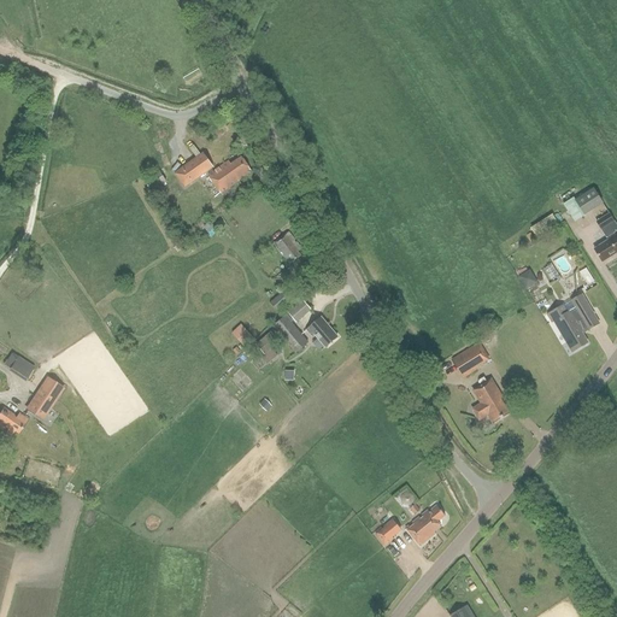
[(252,172),(242,158),(231,165),(229,162),(215,172),(212,169),(213,168),(204,154),(176,175),(186,188),(209,171),(211,175),(210,176),(222,194),(240,181),(252,172)]
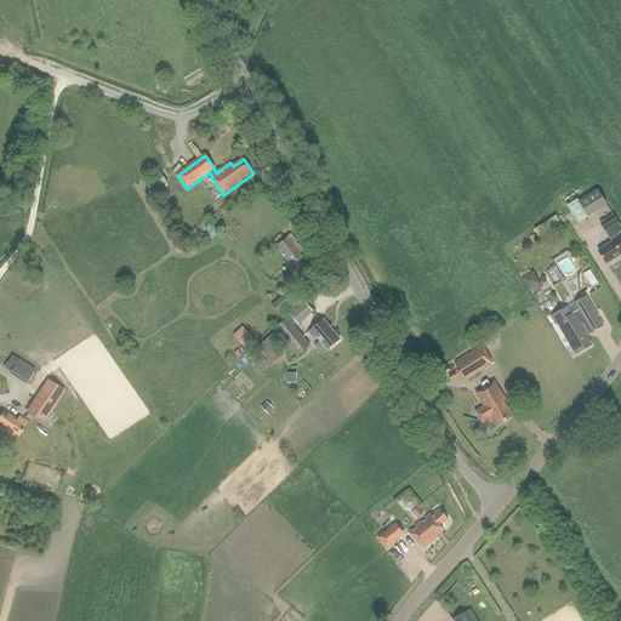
[(153,194),(169,184),(161,171),(144,182),(153,194)]
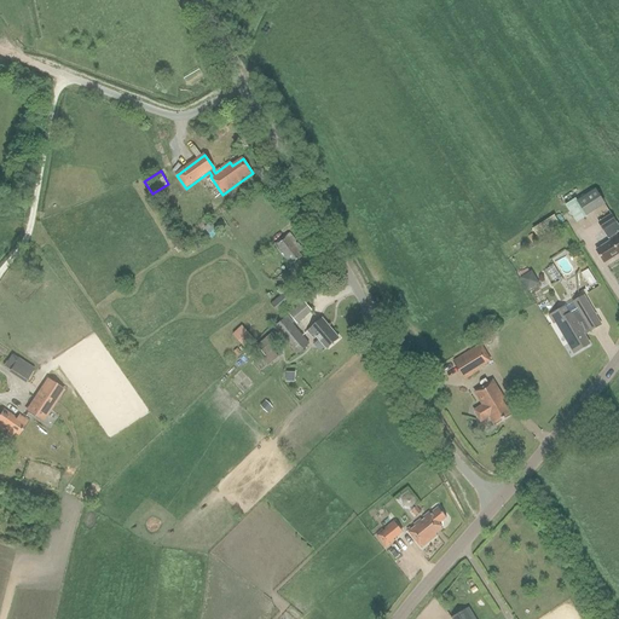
[(605,203),(595,189),(577,200),(576,198),(565,204),(577,223),(605,203)]
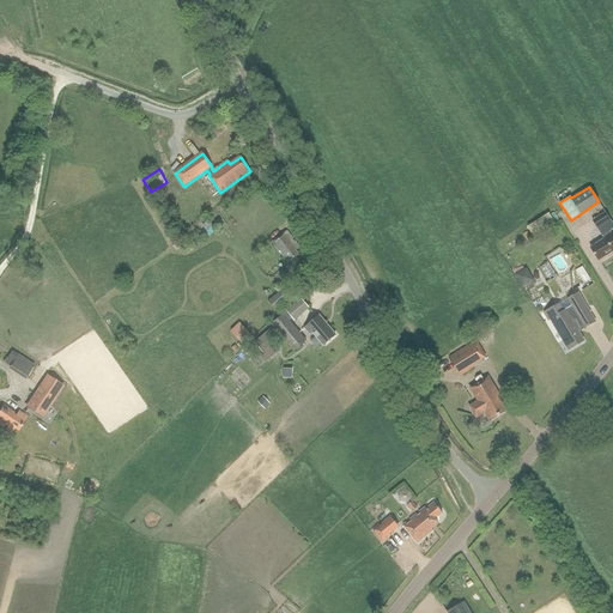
[(527,226),(534,236),(554,220),(548,212),(527,226)]
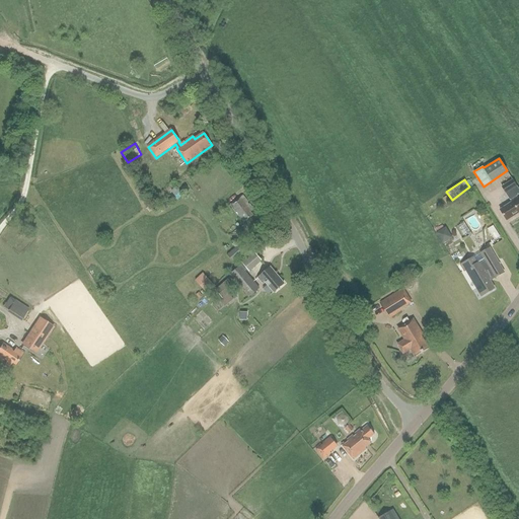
[(508,221),(518,213),(518,200),(517,197),(518,195),(518,189),(513,179),(502,187),(512,202),(501,210),(508,221)]
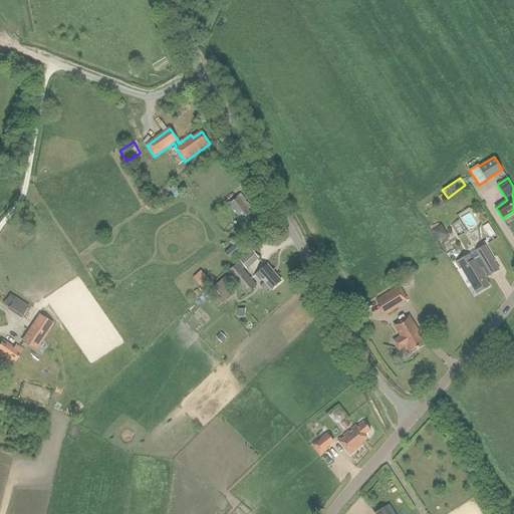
[(182,193),(176,184),(170,188),(177,197),(182,193)]
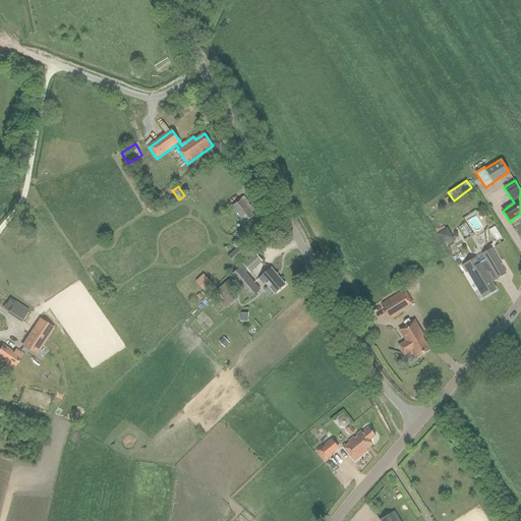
[(252,213),(255,211),(244,196),(232,207),(245,224),(255,216),(252,213)]
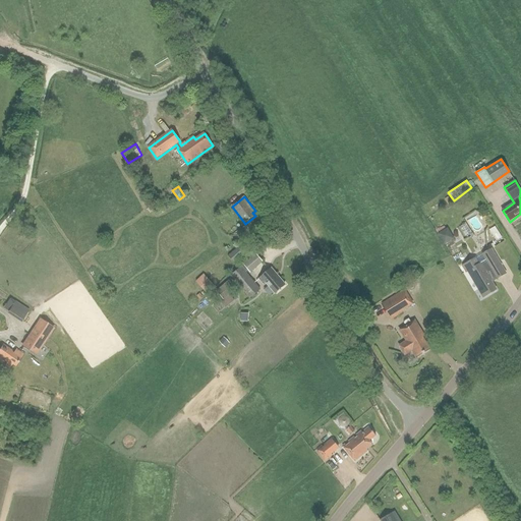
[(173,201),(171,199),(164,205),(166,208),(173,201)]
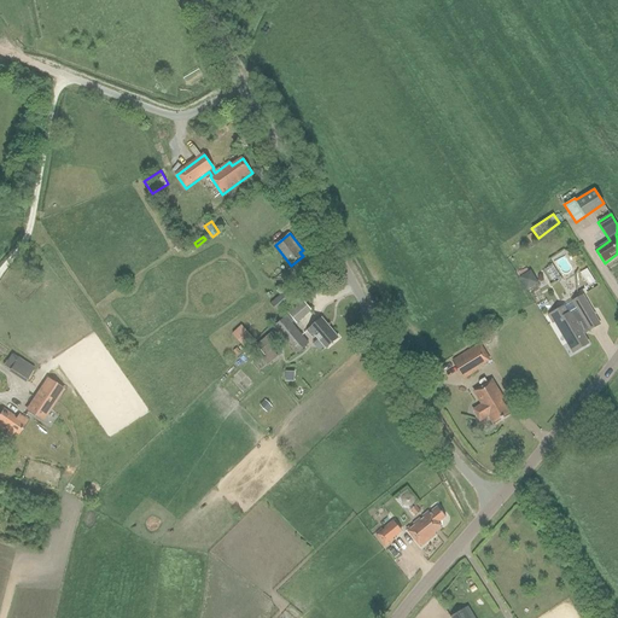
[(565,273),(575,267),(565,251),(555,258),(565,273)]
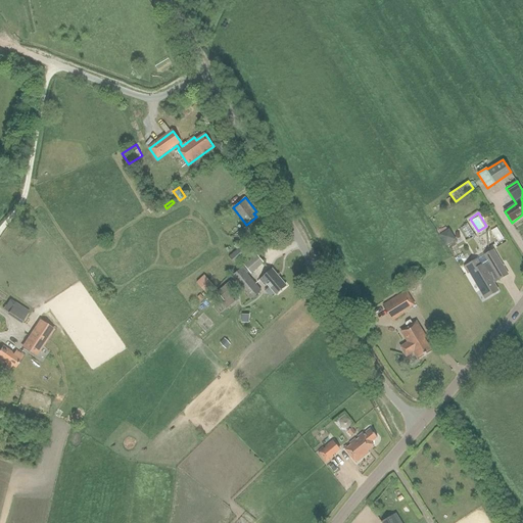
[(492,230),(498,241),(504,238),(498,227),(492,230)]
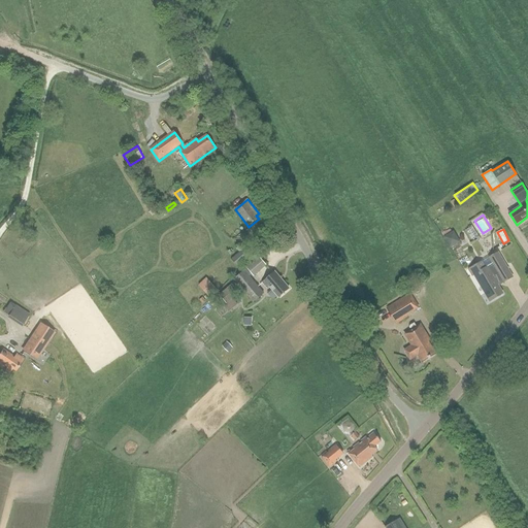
[(454,230),(443,236),(451,248),(461,241),(454,230)]
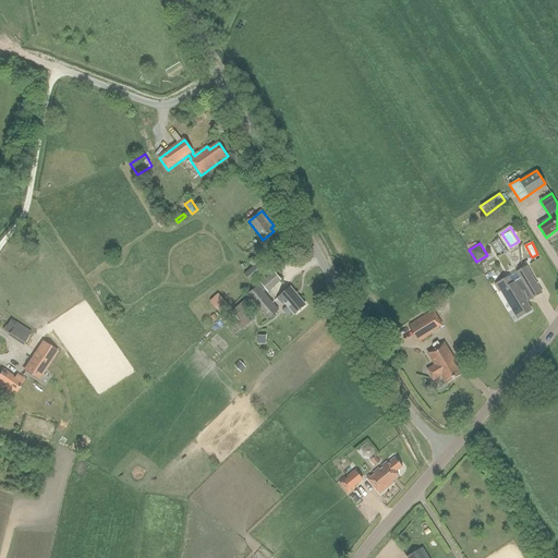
[(244,275),(252,282),(267,269),(259,261),(244,275)]
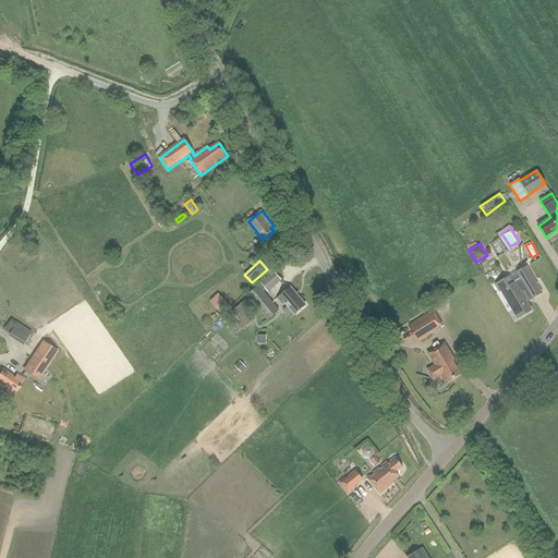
[(511,276),(495,286),(499,293),(501,292),(518,319),(531,311),(525,301),(542,291),(528,266),(517,273),(520,279),(514,282),(511,276)]
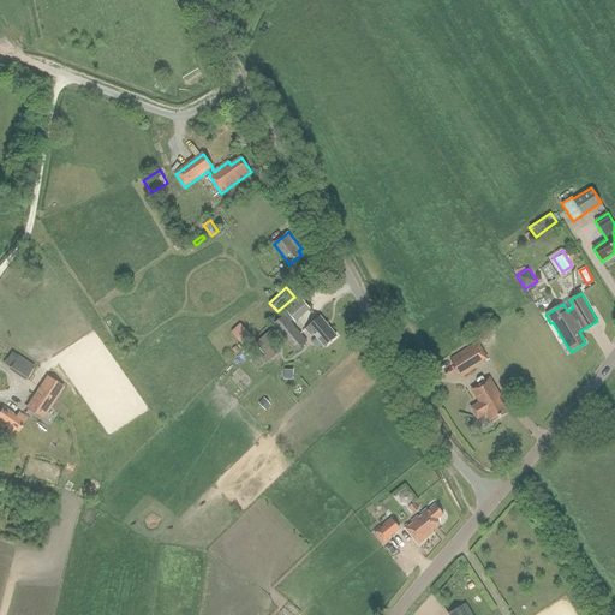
[(311,309),(303,299),(287,311),(296,322),(311,309)]
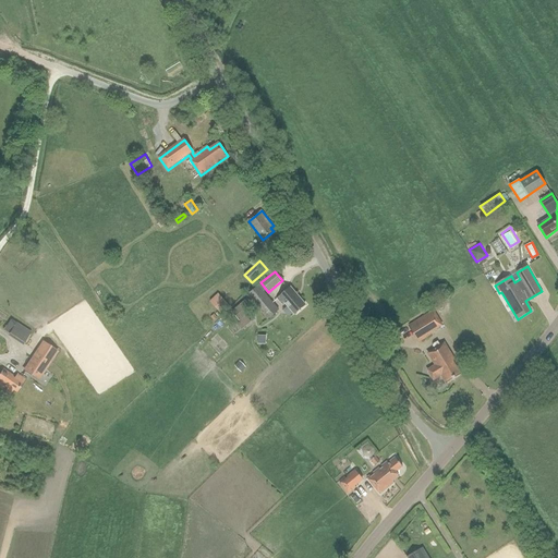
[(280,311),(258,286),(247,295),(268,320),(280,311)]
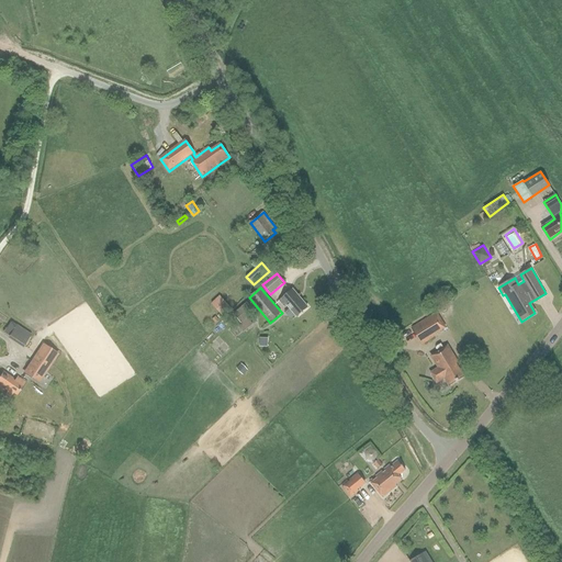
[(298,317),(308,307),(293,290),(279,302),(284,307),(287,305),(298,317)]
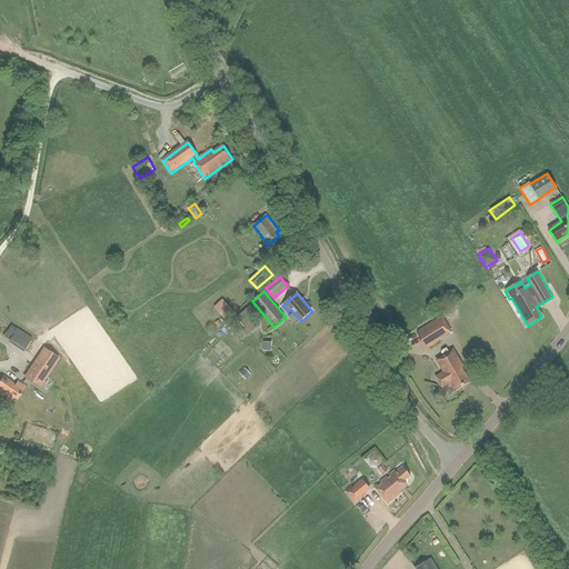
[(222,298),(213,306),(223,316),(232,308),(222,298)]
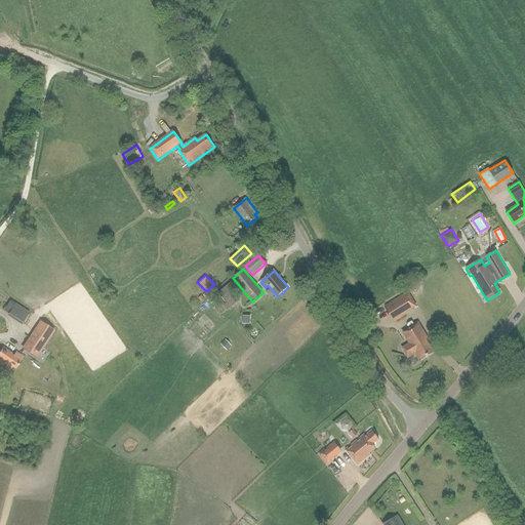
[(238,291),(231,282),(217,293),(225,301),(223,304),(228,311),(237,303),(231,296),(238,291)]
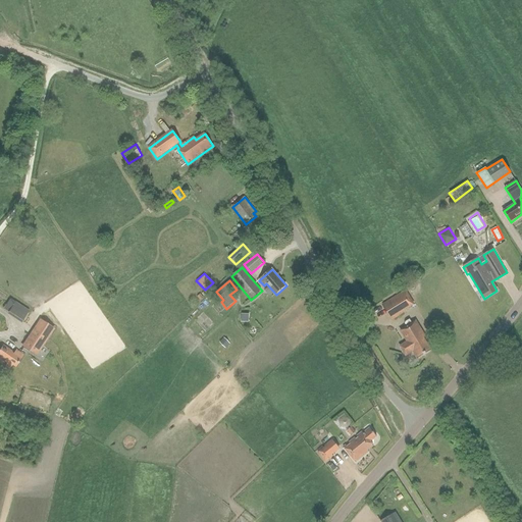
[(414,304),(406,291),(384,304),(394,319),(403,313),(402,311),(414,304)]
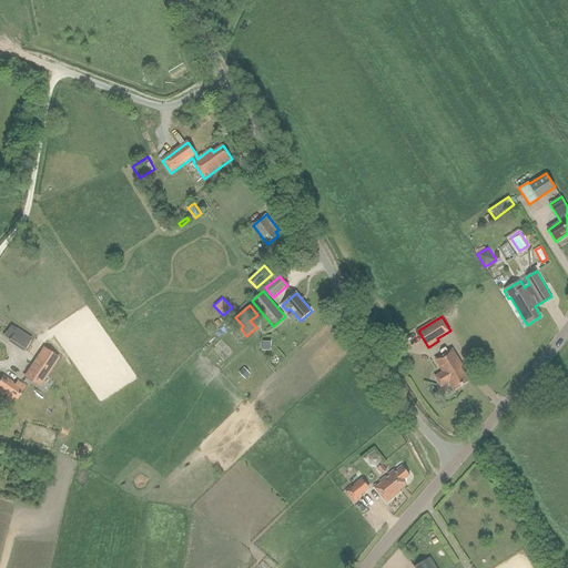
[(3,336),(26,348),(32,336),(11,324),(3,336)]
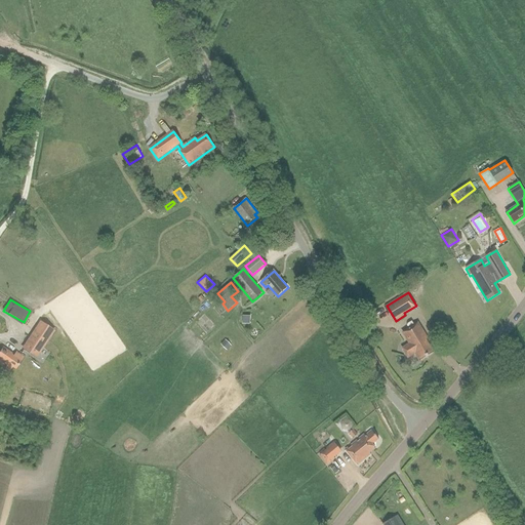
[(54,330),(42,322),(24,350),(36,357),(54,330)]
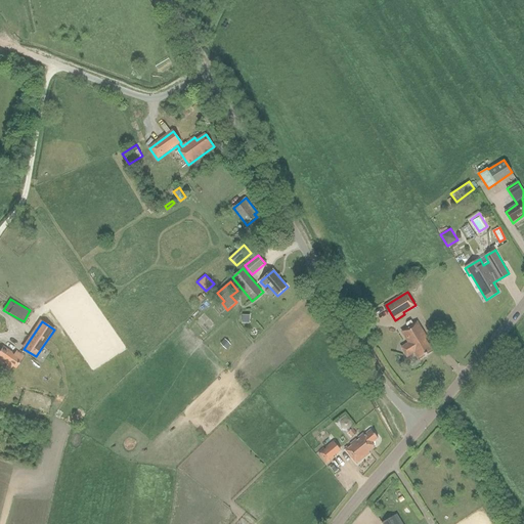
[(428,339),(418,322),(402,332),(409,343),(402,348),(407,357),(415,352),(420,360),(433,352),(426,340),(428,339)]
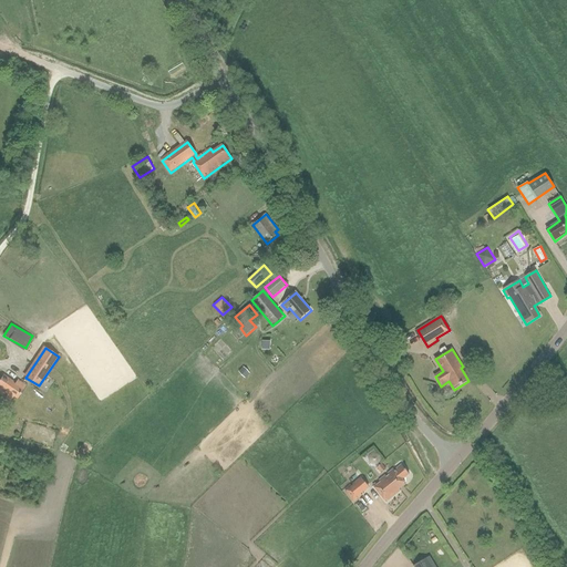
[(245,379),(250,373),(244,367),(238,371),(245,379)]
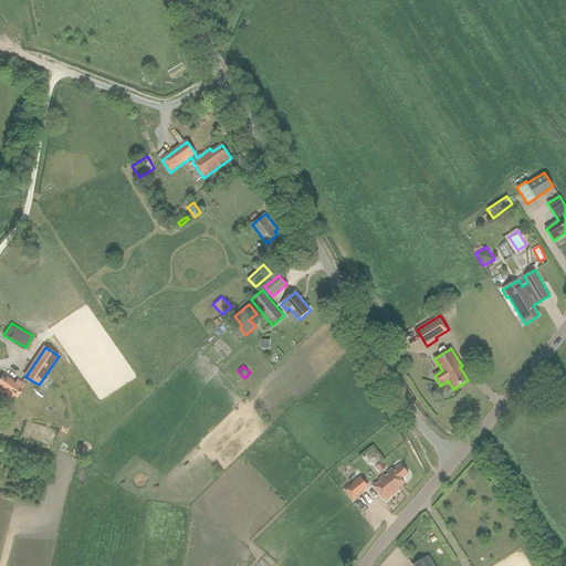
[(18,399),(27,385),(18,379),(16,383),(4,375),(0,380),(0,392),(6,397),(6,398),(10,401),(13,396),(18,399)]
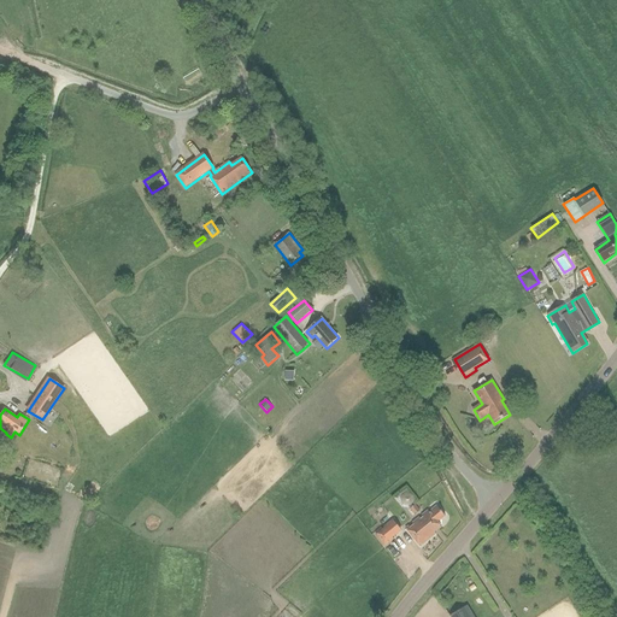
[(419,510),(416,505),(410,509),(415,515),(419,510)]
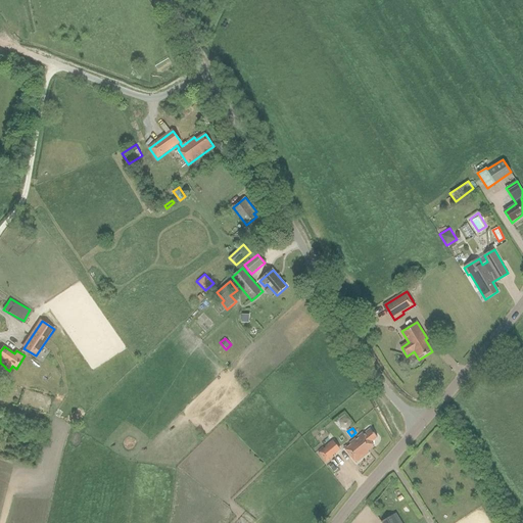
[(371,442),(377,437),(371,429),(364,434),(363,433),(344,448),(357,463),(370,453),(369,450),(374,446),(371,442)]
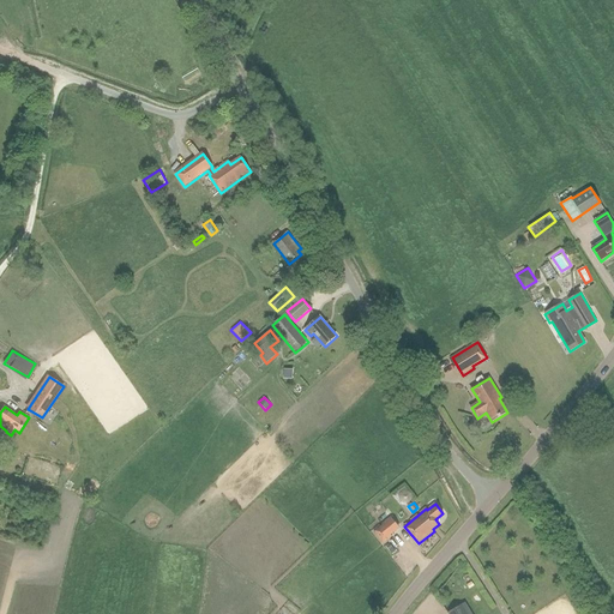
[(399,528),(391,516),(381,523),(383,525),(374,531),(383,545),(392,537),(391,534),(399,528)]
